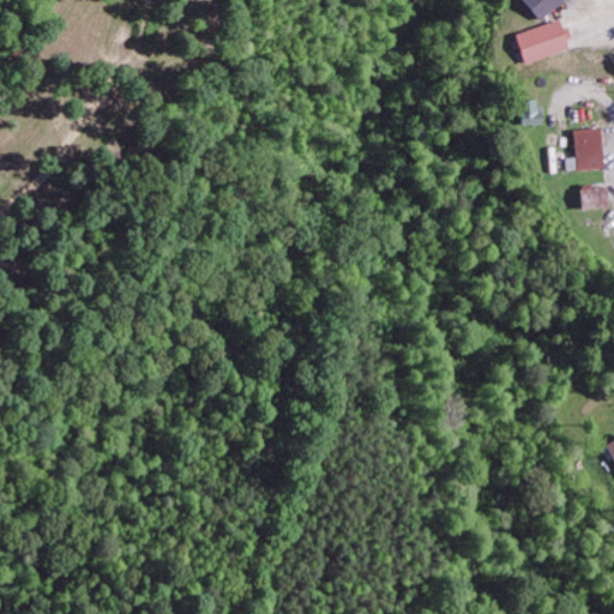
[(560,0),(521,0),(537,20),(560,0)]
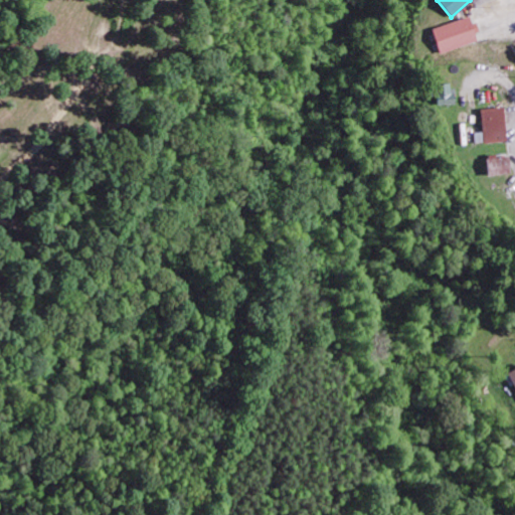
[(431,28),(439,52),(477,40),(469,15),(431,28)]
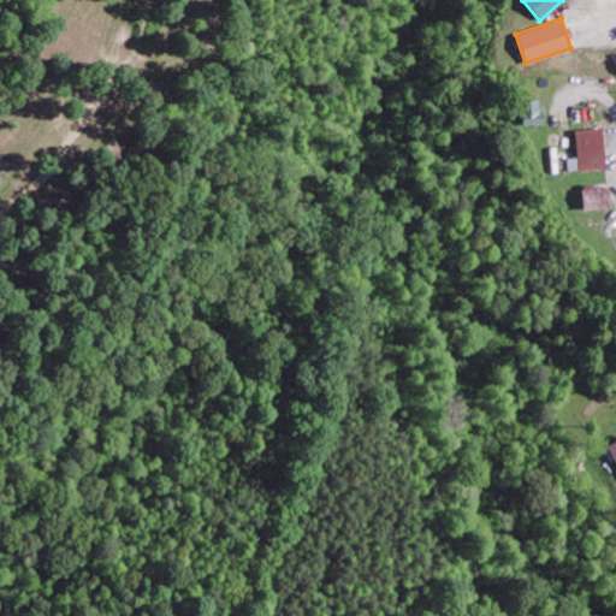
[(540,99),(513,100),(513,112),(519,112),(520,124),(540,124),(540,99)]
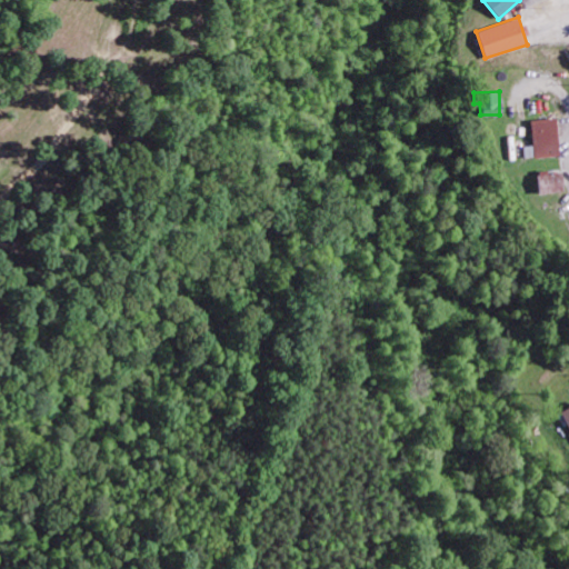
[(531,157),(558,156),(556,119),(530,119),(531,157)]
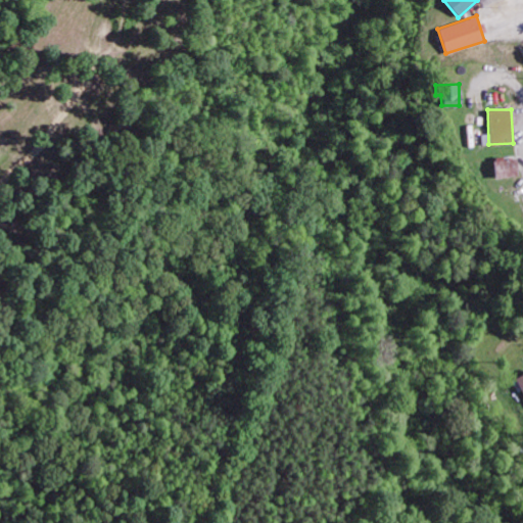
[(517,177),(516,157),(492,158),(493,178),(517,177)]
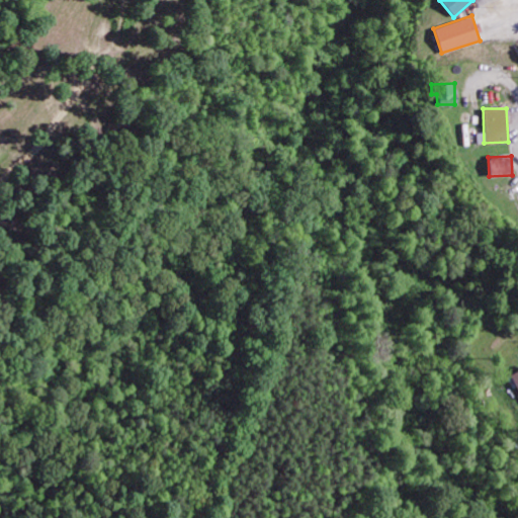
All buildings are outlined.
